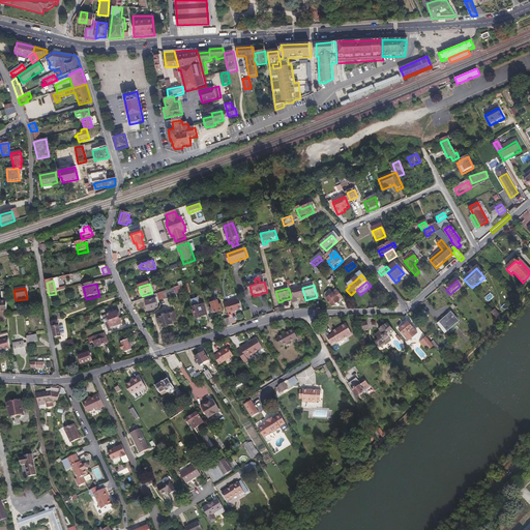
[(305,299),(302,289),(290,292),(291,298),(293,306),(296,305),(296,303),(298,303),(297,300),(305,299)]
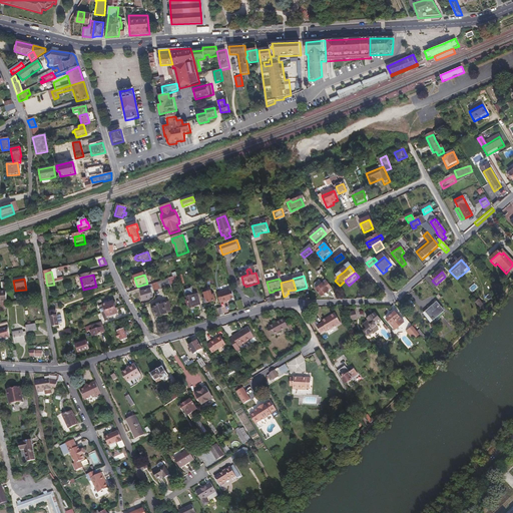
[(169,281),(153,286),(155,292),(160,291),(160,292),(171,288),(169,281)]
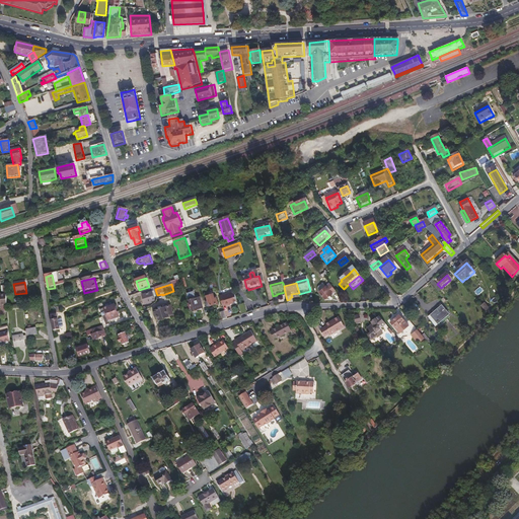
[(334,293),(329,288),(319,295),(325,302),(336,295),(334,293)]
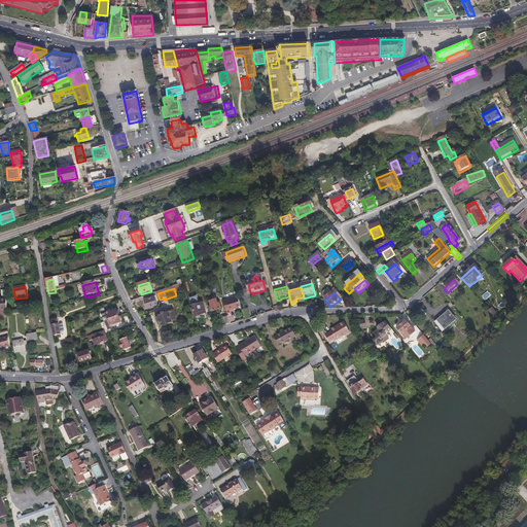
[(156,294),(145,299),(146,302),(145,302),(148,310),(157,307),(155,299),(157,299),(156,294)]
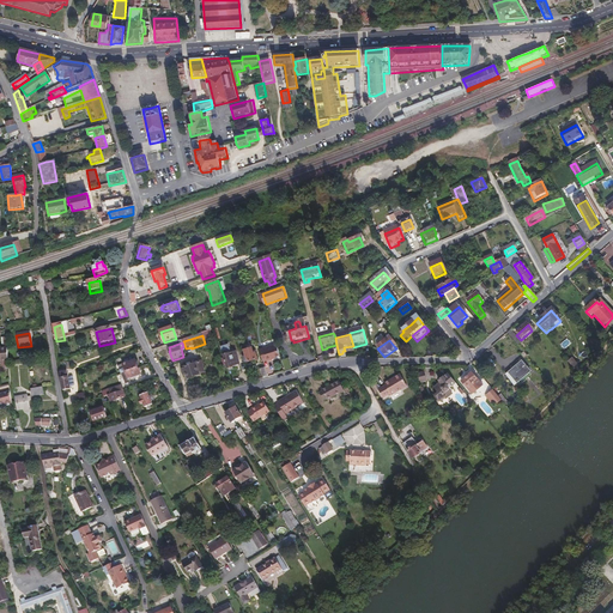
[(230,347),(222,350),(228,372),(235,370),(235,369),(240,366),(235,350),(231,351),(230,347)]
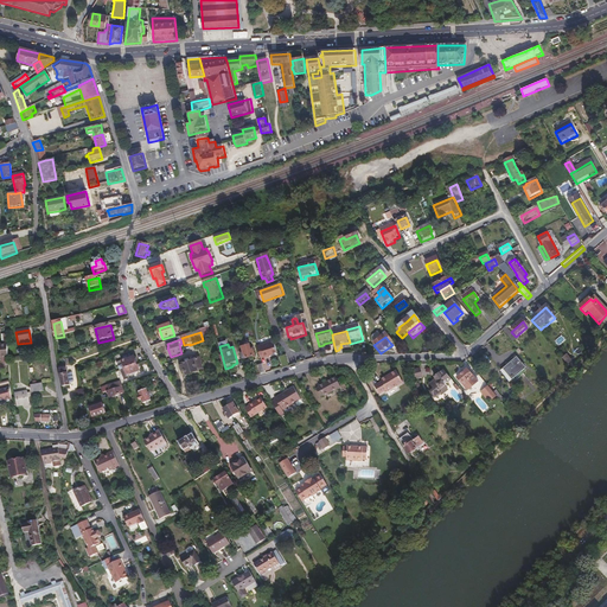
[(274,344),(257,350),(261,360),(264,359),(266,360),(272,358),(272,357),(278,355),(274,344)]
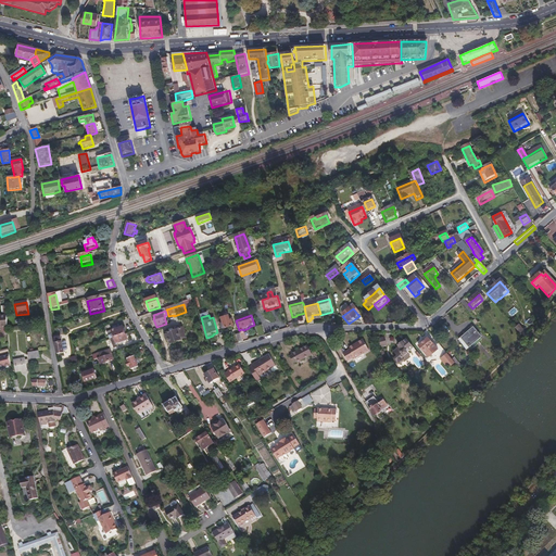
[(220,326),(223,331),(235,327),(232,321),(231,323),(230,317),(222,320),(223,325),(220,326)]
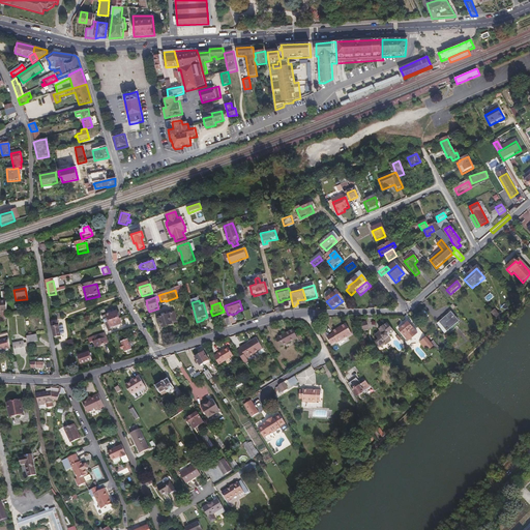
[(120,320),(118,314),(115,315),(114,312),(109,314),(110,317),(108,318),(110,324),(120,320)]
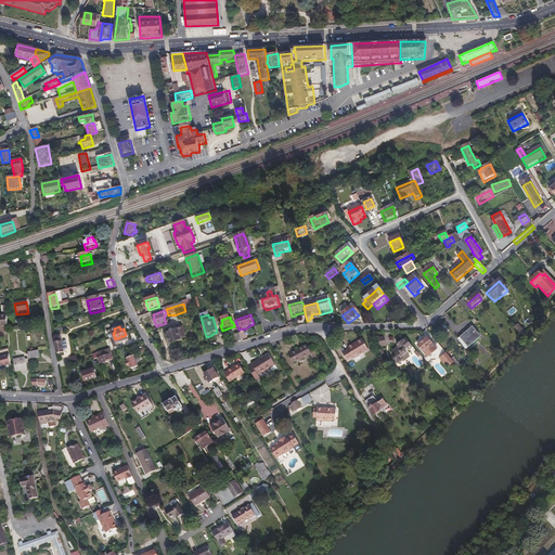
[(525,334),(518,327),(515,330),(521,337),(525,334)]
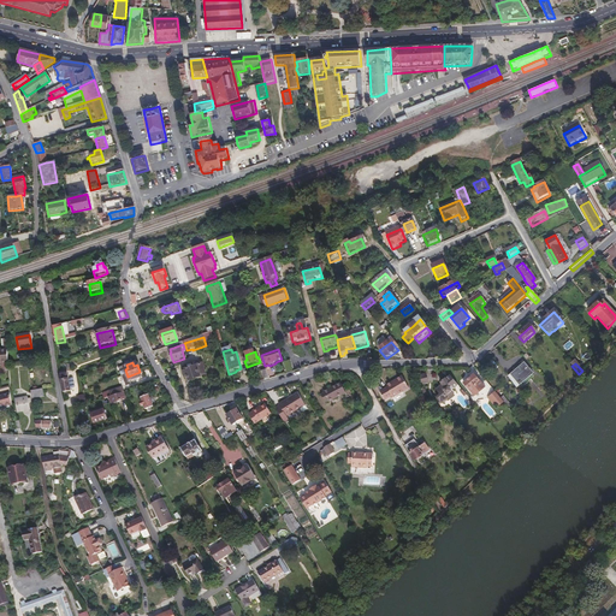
[(525,365),(511,375),(521,386),(532,377),(533,375),(525,365)]
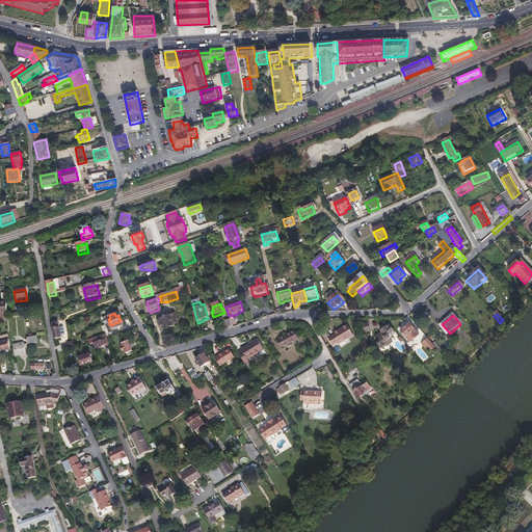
[(176,316),(159,321),(161,328),(162,327),(163,330),(179,326),(176,316)]
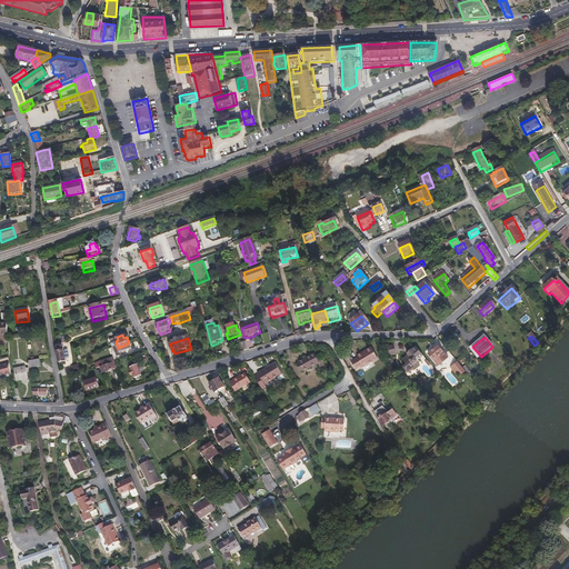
[(129,343),(118,348),(120,355),(131,350),(129,343)]
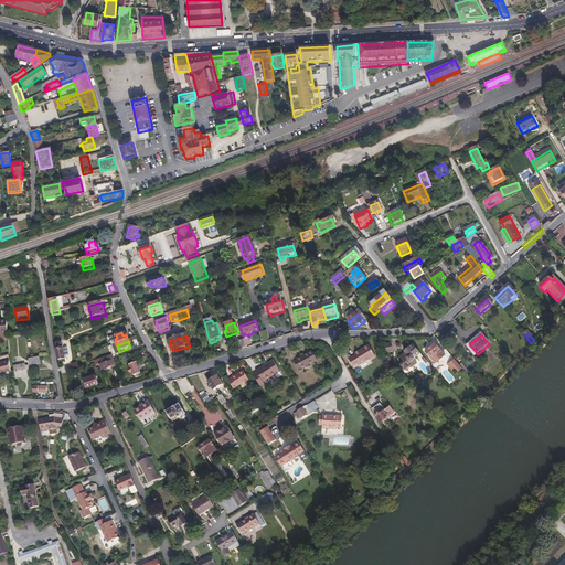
[(65,359),(63,349),(63,350),(62,345),(55,347),(59,361),(64,361),(64,359),(65,359)]
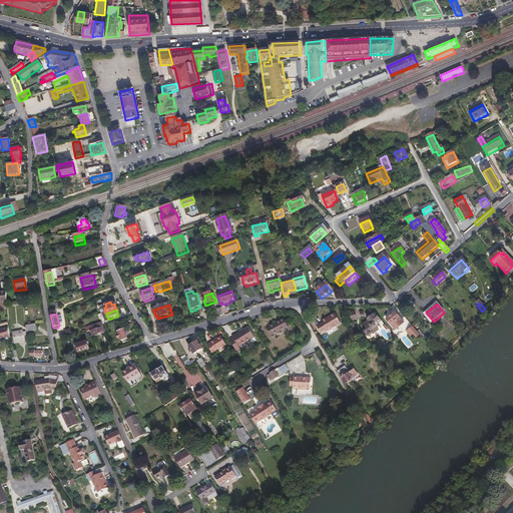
[(396,314),(387,321),(391,327),(393,325),(396,328),(399,325),(397,322),(400,320),(396,314)]
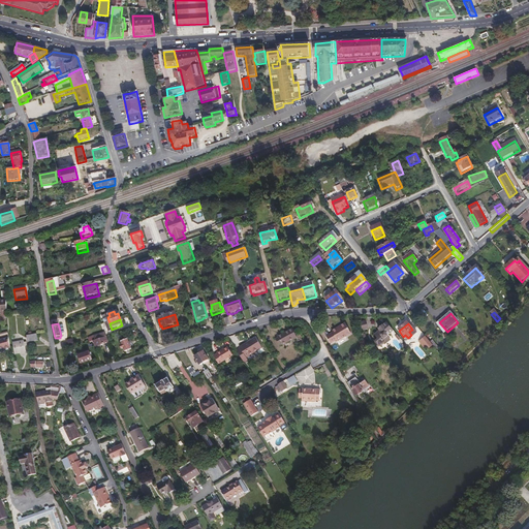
[(366,324),(359,327),(362,334),(369,332),(366,324)]
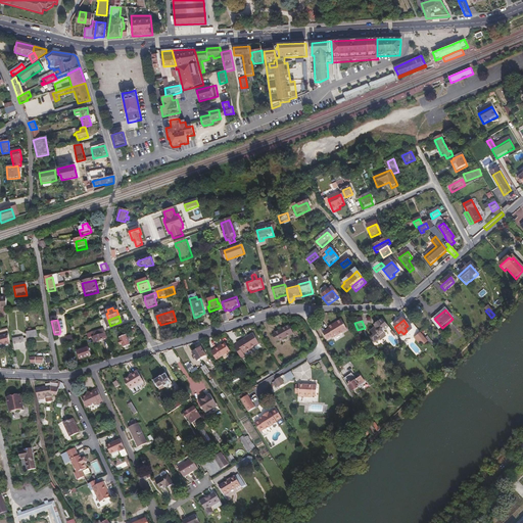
[(383,335),(389,330),(382,322),(375,328),(376,329),(374,330),(375,331),(372,334),(375,338),(377,337),(379,340),(384,336),(383,335)]
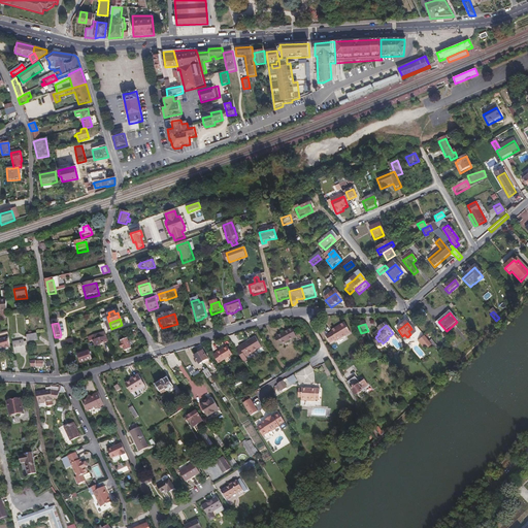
[(331,333),(332,335),(326,339),(330,345),(335,343),(336,341),(337,343),(351,335),(345,326),(331,333)]
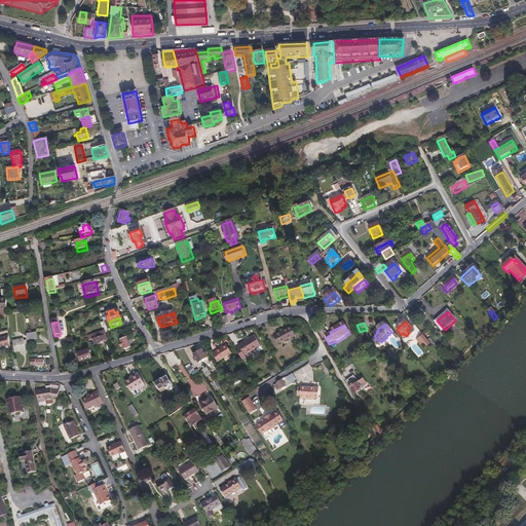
[(296,336),(291,328),(277,335),(277,337),(275,338),(278,344),(282,342),(283,344),(296,336)]
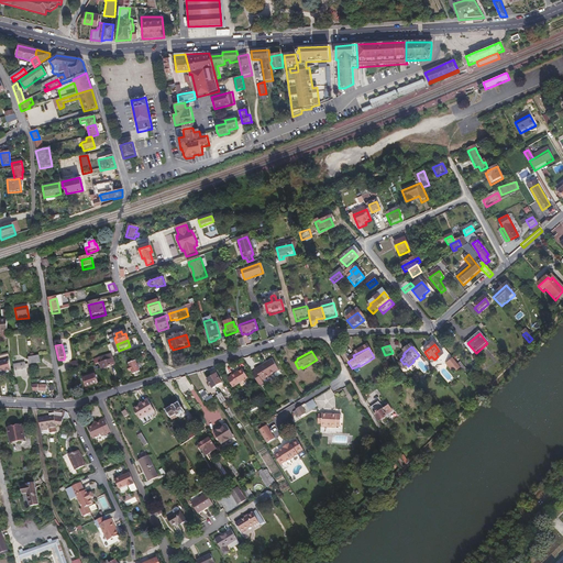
[(445,362),(453,371),(457,366),(450,359),(445,362)]
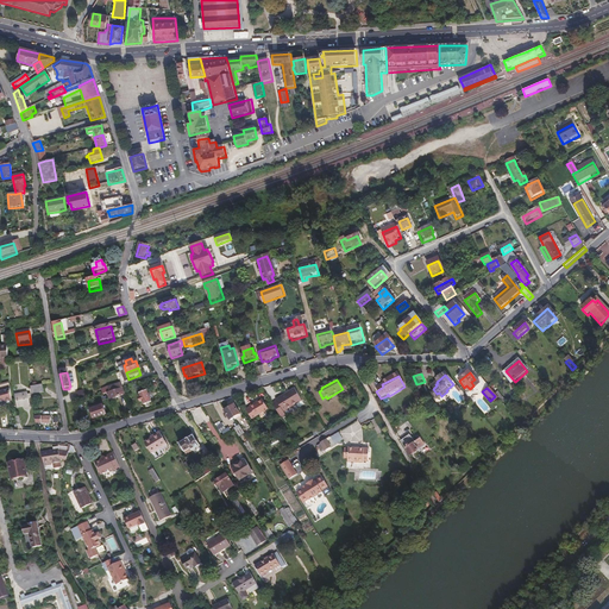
[(111,394),(108,394),(111,401),(125,396),(123,389),(111,394)]
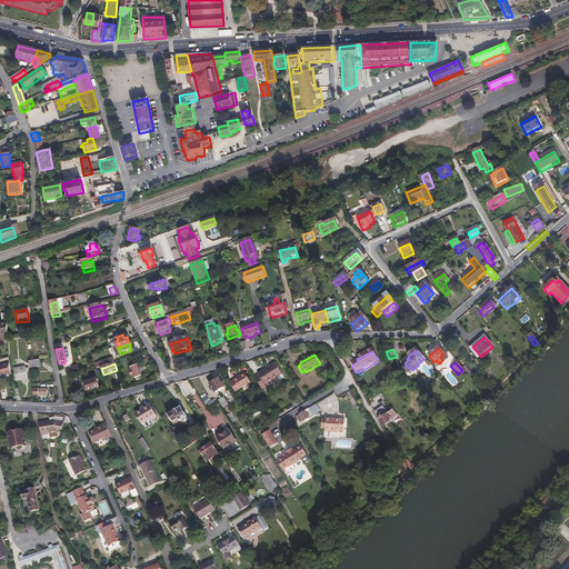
[(283,377),(277,365),(271,368),(272,369),(269,370),(268,369),(259,375),(260,377),(256,379),(265,392),(268,390),(267,387),(278,379),(283,377)]
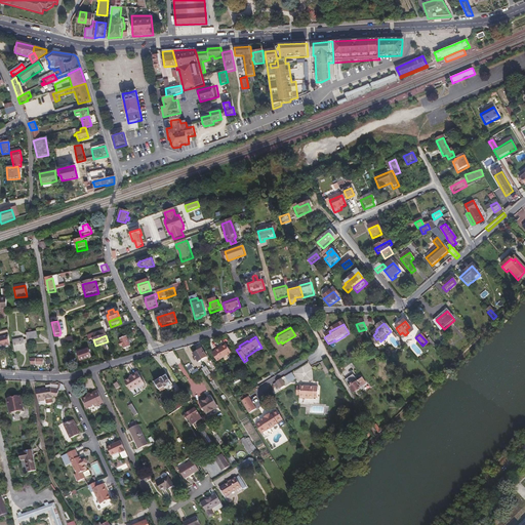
[(73,337),(67,339),(69,348),(75,346),(73,337)]
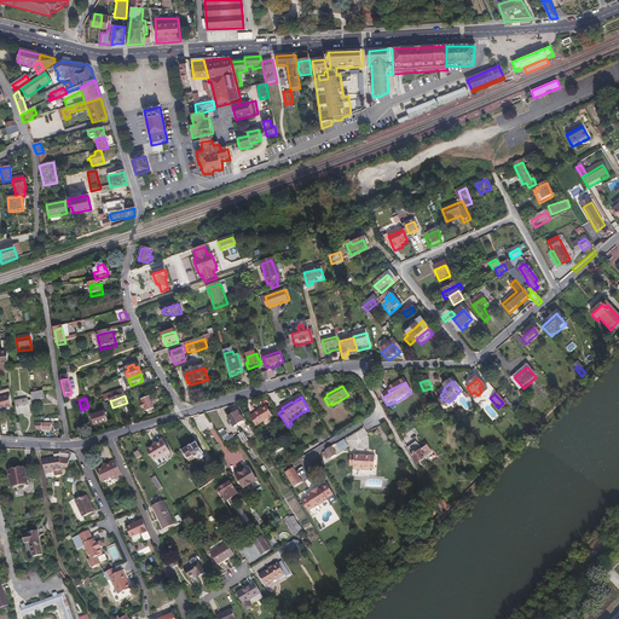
[(155,411),(150,399),(143,401),(144,406),(142,408),(143,411),(145,410),(146,414),(155,411)]
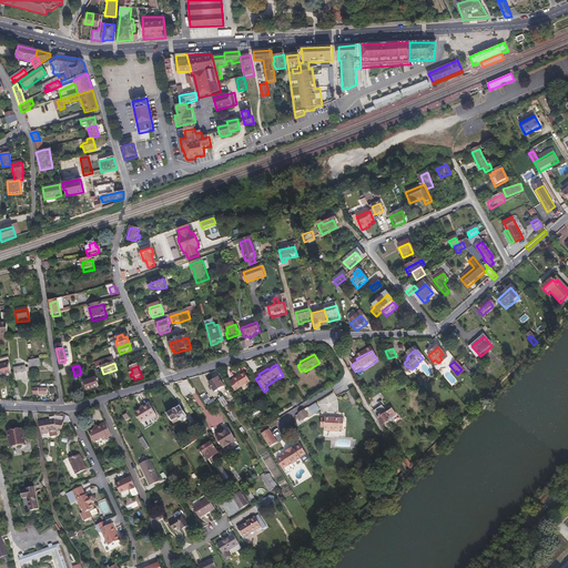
[(29,379),(26,368),(14,371),(17,383),(29,379)]
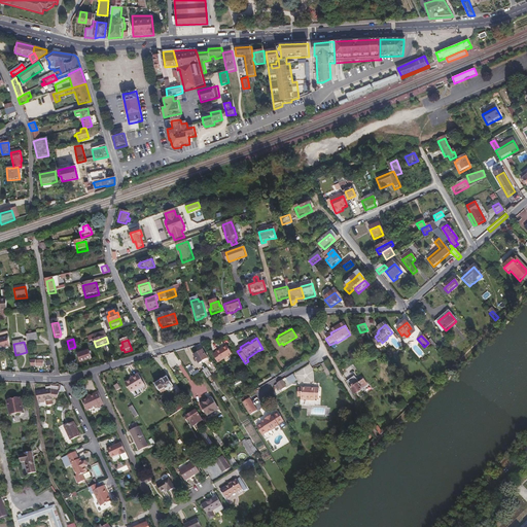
[(219,363),(233,355),(229,347),(224,350),(221,351),(220,350),(216,352),(217,354),(214,355),(219,363)]
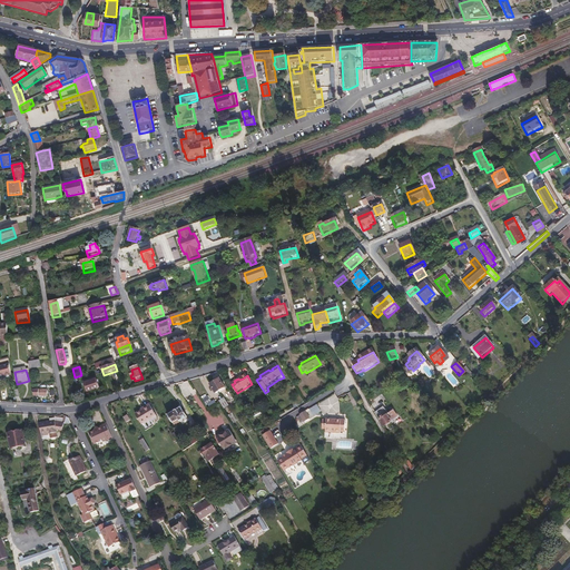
[(99,390),(97,382),(86,385),(88,393),(99,390)]
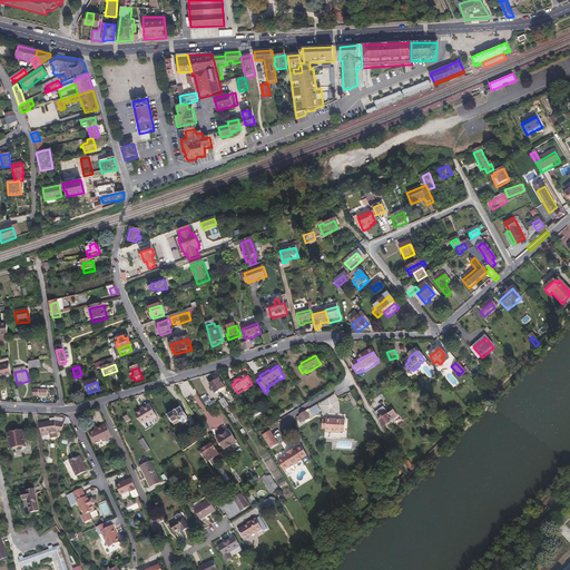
[(225,391),(220,382),(210,387),(216,396),(225,391)]
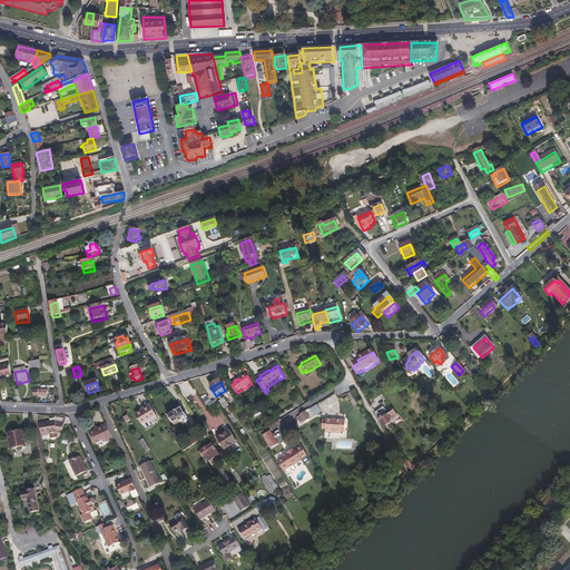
[(224,396),(219,400),(224,409),(229,405),(224,396)]
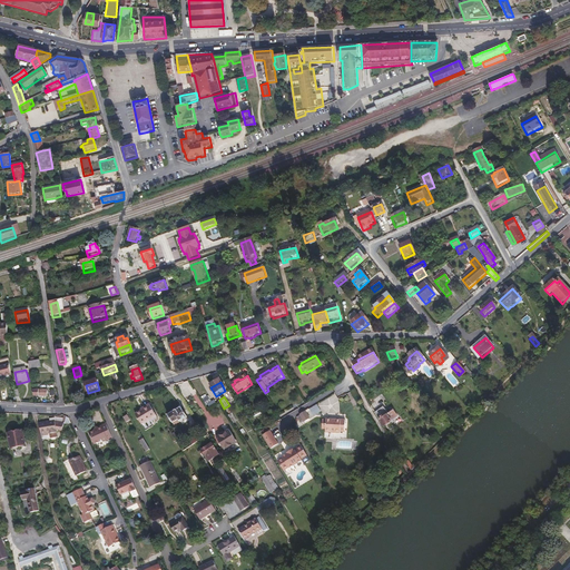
[(314,415),(322,411),(317,404),(310,409),(314,415)]
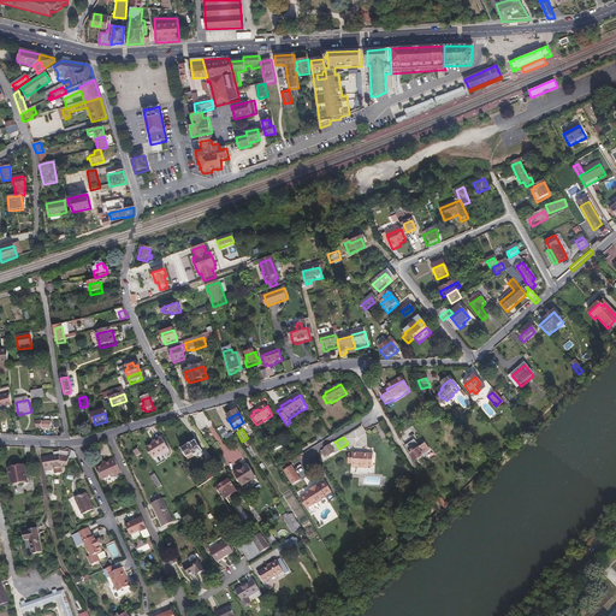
[(164,456),(170,452),(161,439),(153,444),(154,445),(147,449),(154,461),(164,455),(164,456)]
